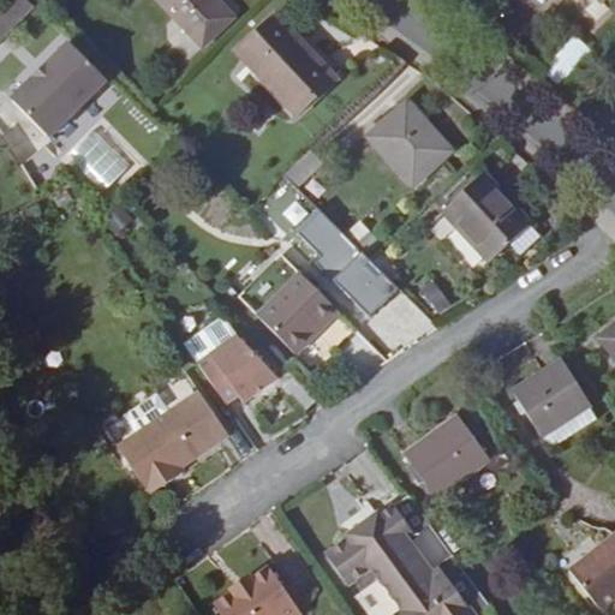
[(0,43),(34,10),(24,0),(18,0),(0,18),(0,43)]
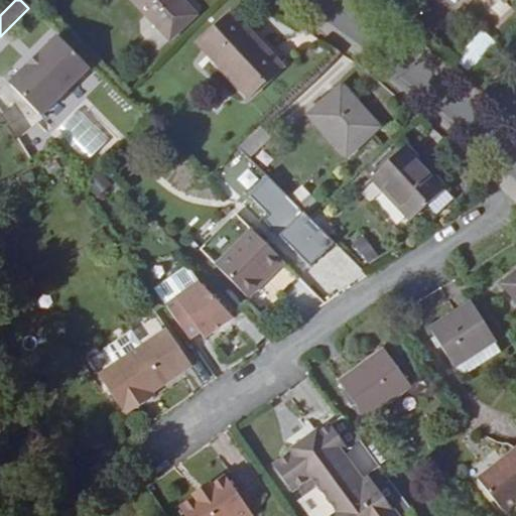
[(196,15),(181,0),(131,0),(169,40),(196,15)]
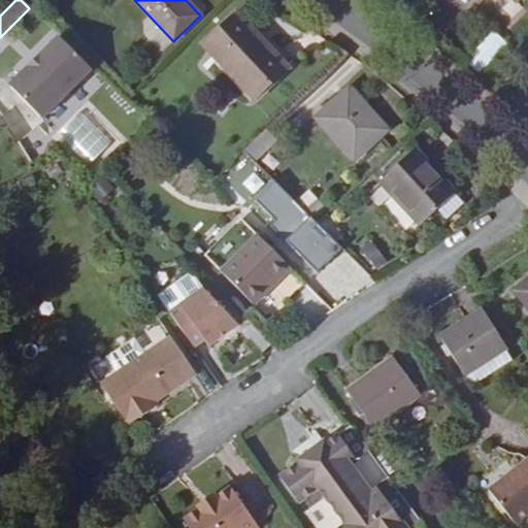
[(285,69),(236,18),(207,44),(255,97),(285,69)]
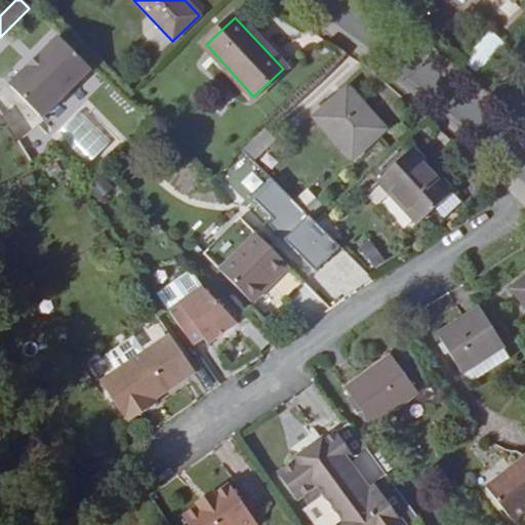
[(478,76),(507,45),(490,31),(462,62),(478,76)]
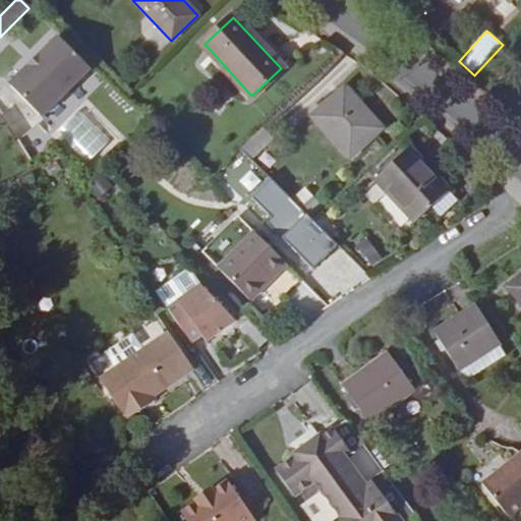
[(42,118),(91,70),(58,38),(39,56),(42,59),(32,70),(29,66),(9,85),(42,118)]
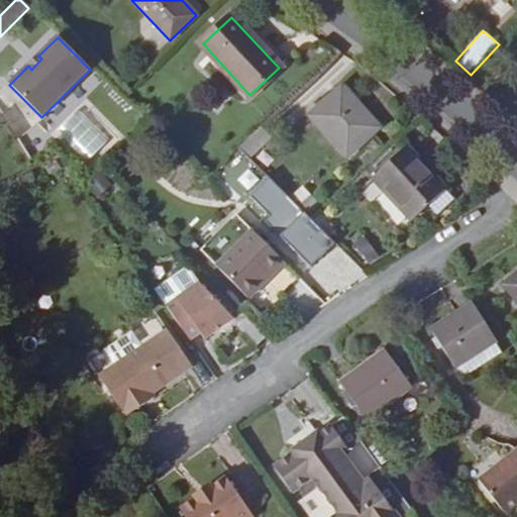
[(31,70),(41,59),(38,56),(28,66),(31,70)]
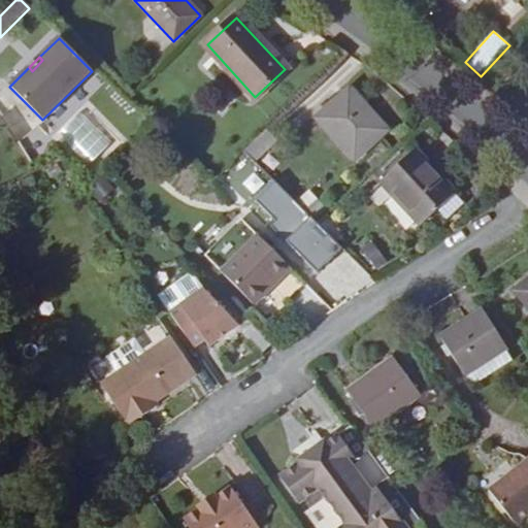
[(388,130),(349,88),(317,118),(356,160),(388,130)]
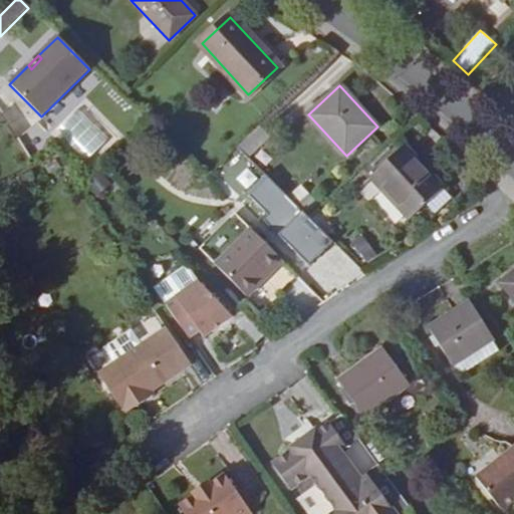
[(248,158),(270,136),(260,125),(237,147),(248,158)]
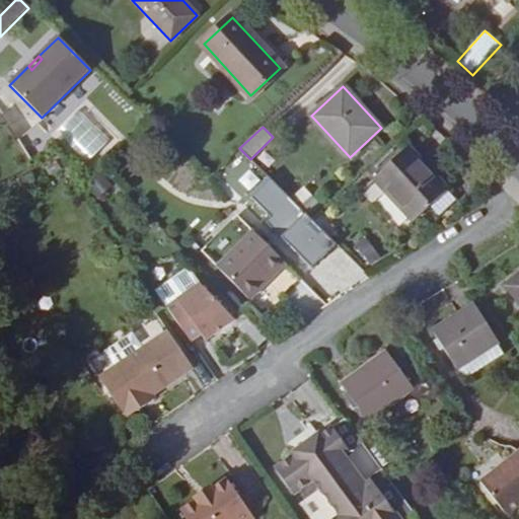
[(448,190),(409,147),(373,178),(414,222),(431,206),(447,191),(448,190)]
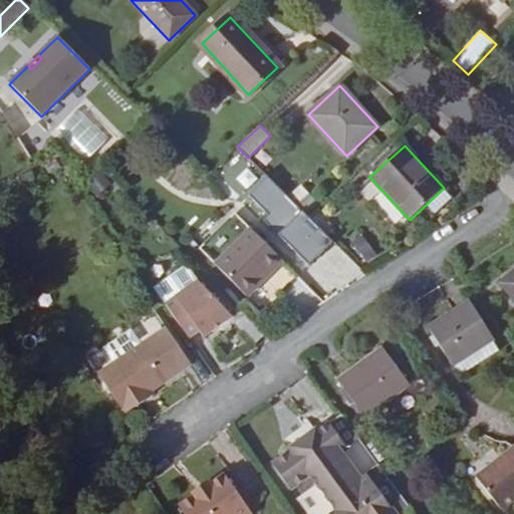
[(314,266),(319,261),(340,281),(356,266),(265,175),(243,197),(314,266)]
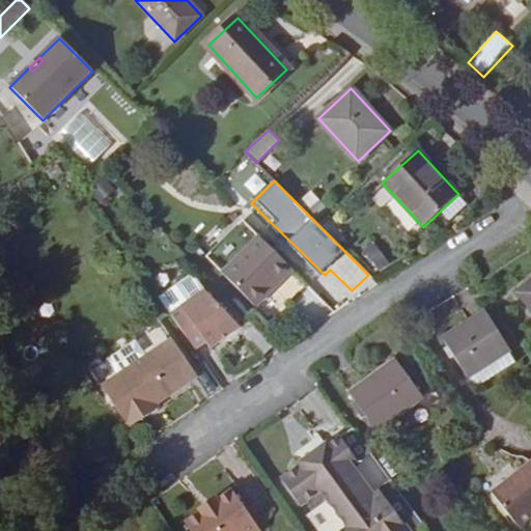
[(319,201),(312,192),(303,200),(311,210),(319,201)]
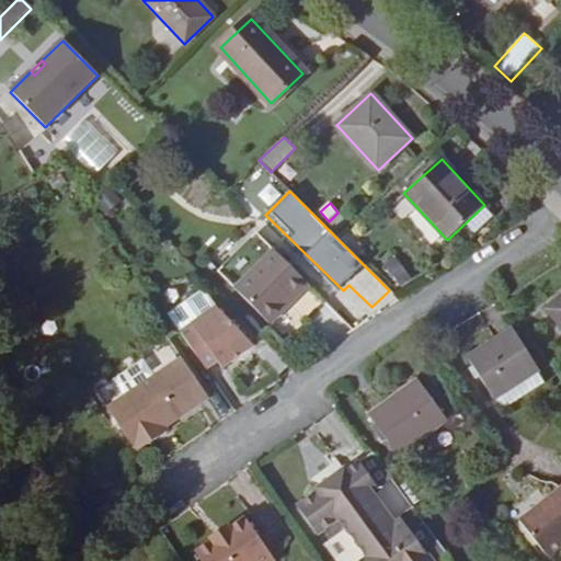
[(479,229),(492,216),(483,206),(466,222),(471,229),(476,225),(479,229)]
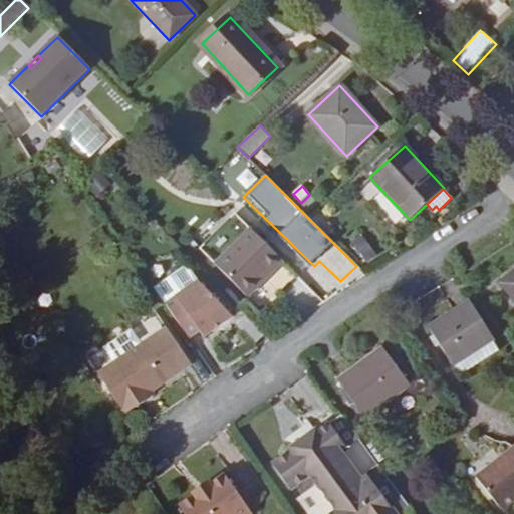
[(309,195),(301,203),(309,212),(318,203),(309,195)]
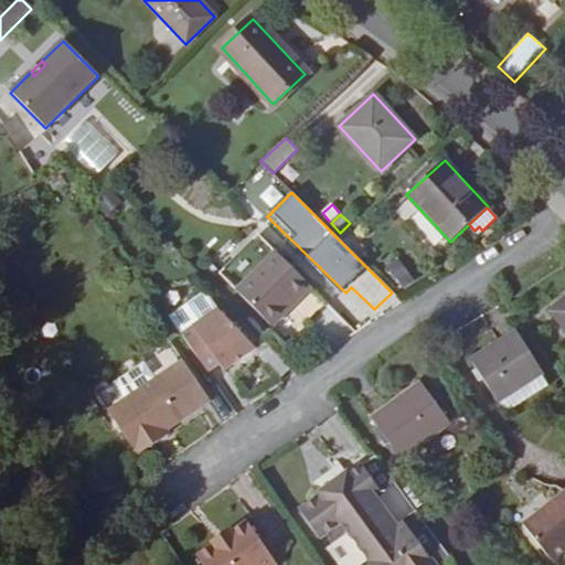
[(312,287),(258,235),(220,274),(235,289),(267,322),(295,296),(299,299),(312,287)]
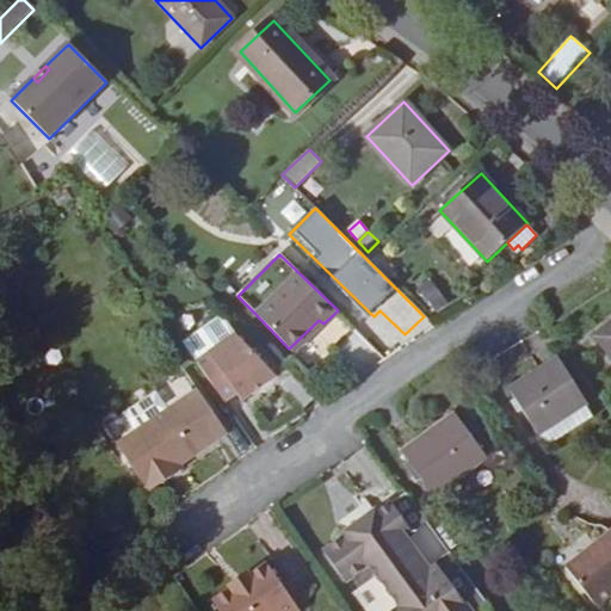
[(418,290),(436,313),(448,303),(430,281),(418,290)]
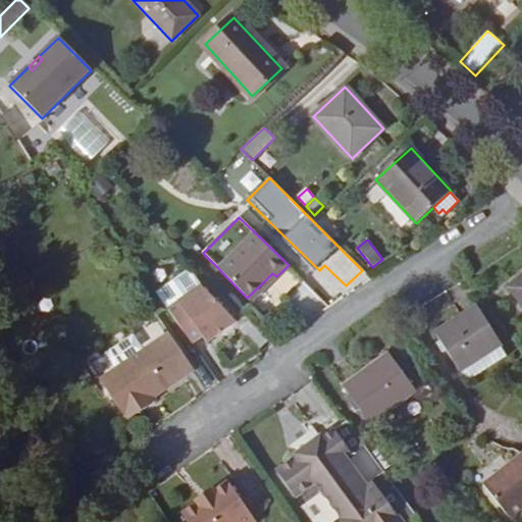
[(251,302),(276,276),(272,273),(247,298),(251,302)]
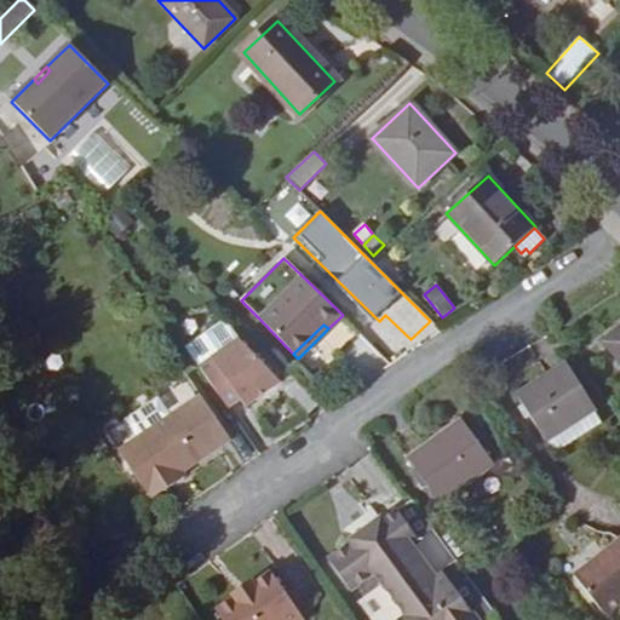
[(619,328),(606,342),(619,357),(619,328)]
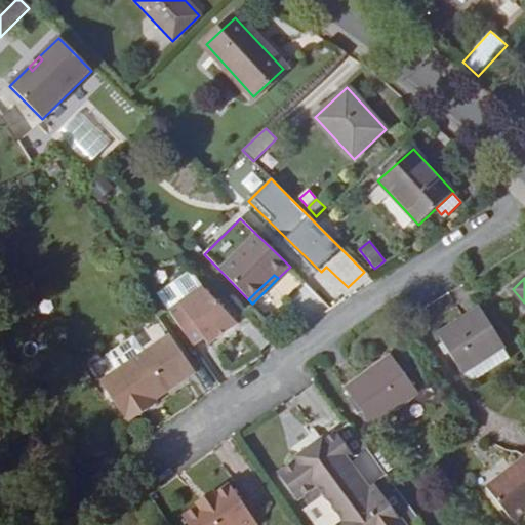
[(237,323),(203,288),(169,312),(193,346),(203,337),(207,344),(237,323)]
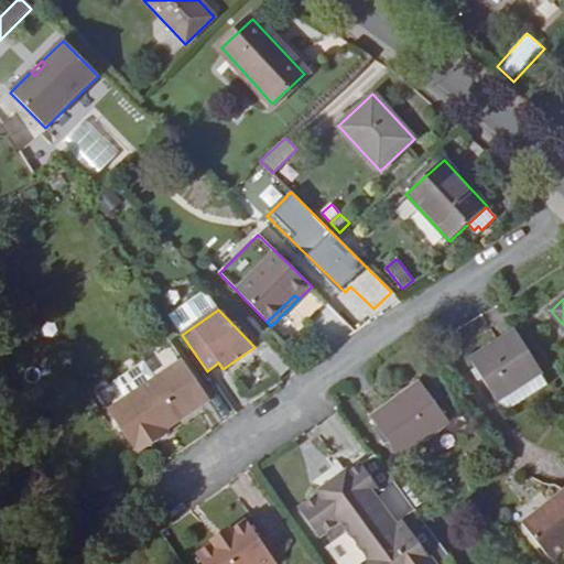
[(540,373),(541,372),(516,332),(470,360),(496,401),(498,400),(540,373)]
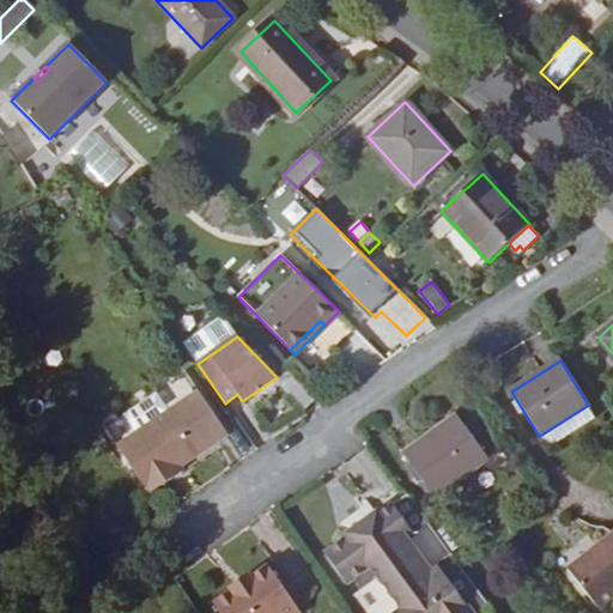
[(229,434),(199,392),(167,413),(116,447),(150,493),(175,477),(173,472),(181,467),(229,434)]
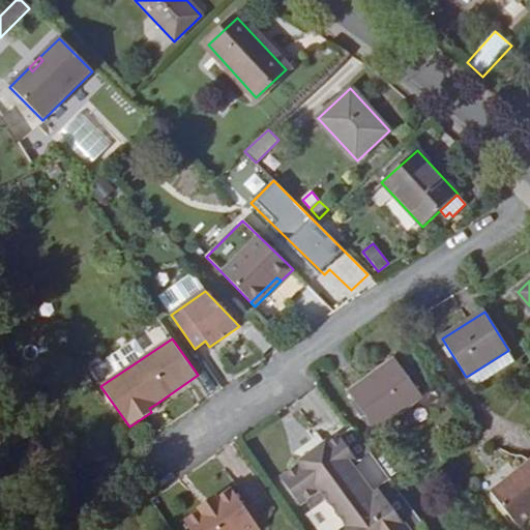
[(107,360),(117,375),(144,357),(134,342),(107,360)]
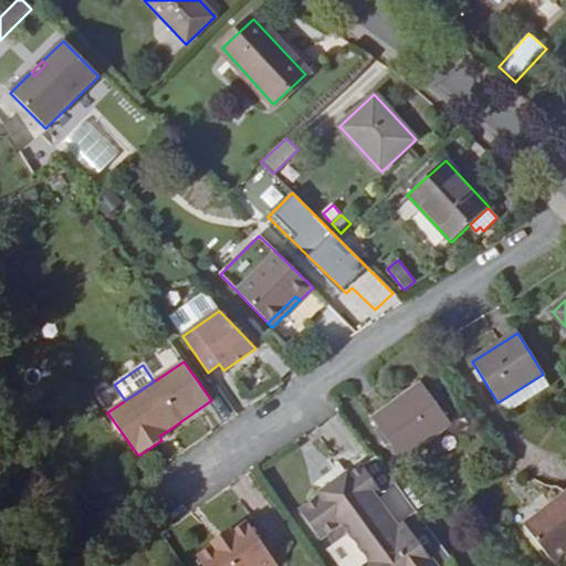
[(507,413),(549,386),(542,375),(500,401),(507,413)]
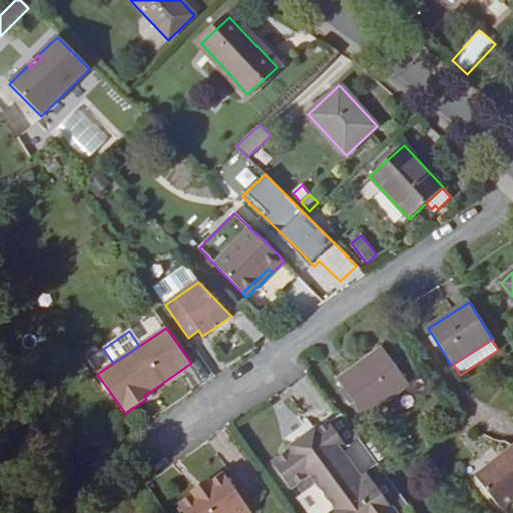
[(364,416),(409,384),(382,348),(338,381),(364,416)]
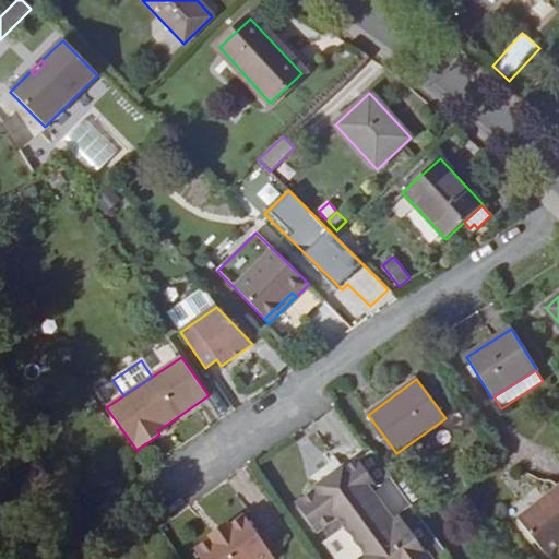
[(159,435),(168,429),(165,426),(157,430),(159,435)]
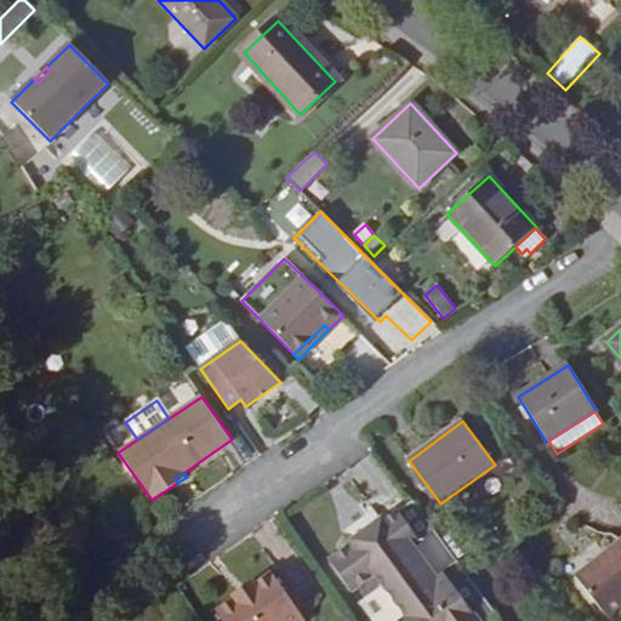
[(485,620),(495,614),(459,564),(436,581),(411,547),(434,530),(412,501),(381,523),(380,520),(352,541),(353,543),(329,562),(351,591),(375,573),(408,617),(402,620),(485,620)]
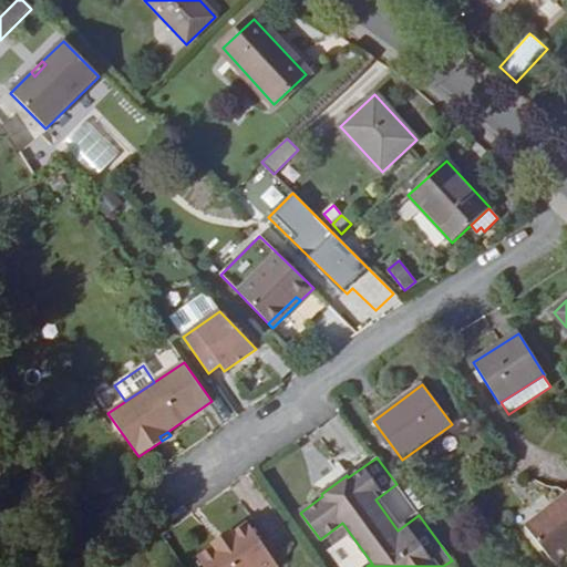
[(430,503),(415,484),(403,493),(416,512),(430,503)]
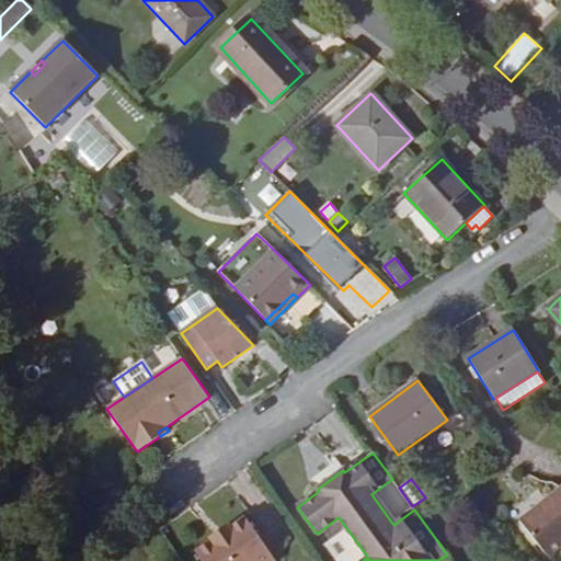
[(549,558),(560,548),(560,489),(521,522),(549,558)]
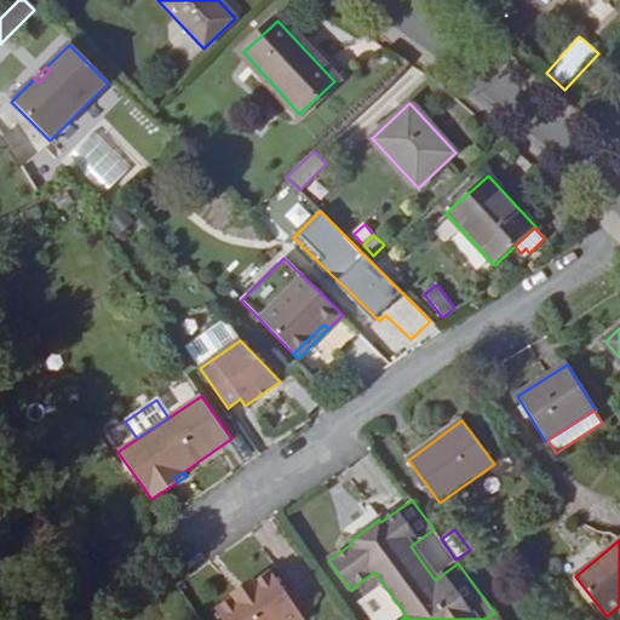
[(201,596),(218,619),(260,619),(265,616),(274,618),(292,606),(257,557),(239,569),(237,567),(217,581),(219,583),(201,596)]
